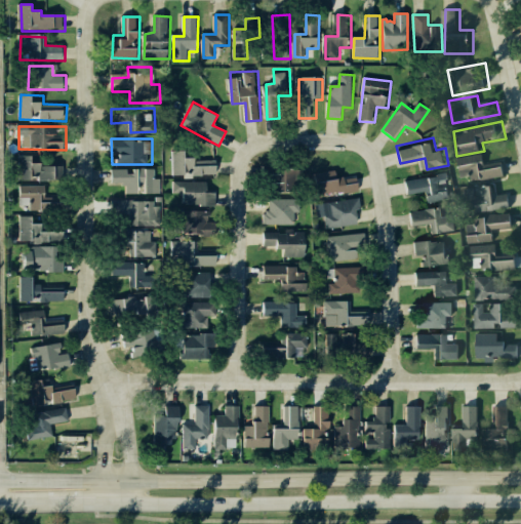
[(172,150),(194,150),(194,163),(217,162),(218,176),(173,178),(172,150)]
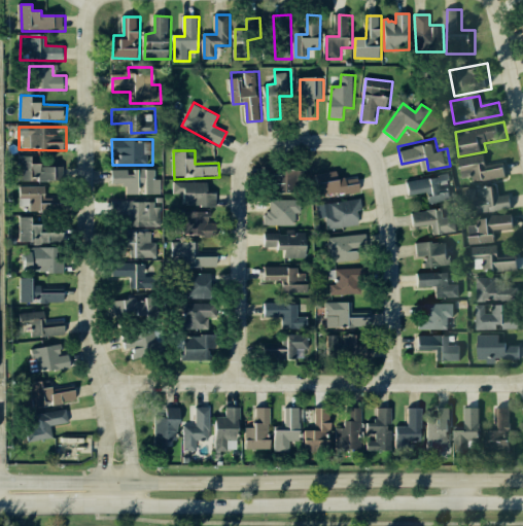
[(20,156),(20,182),(69,182),(69,164),(41,164),(36,156),(20,156)]
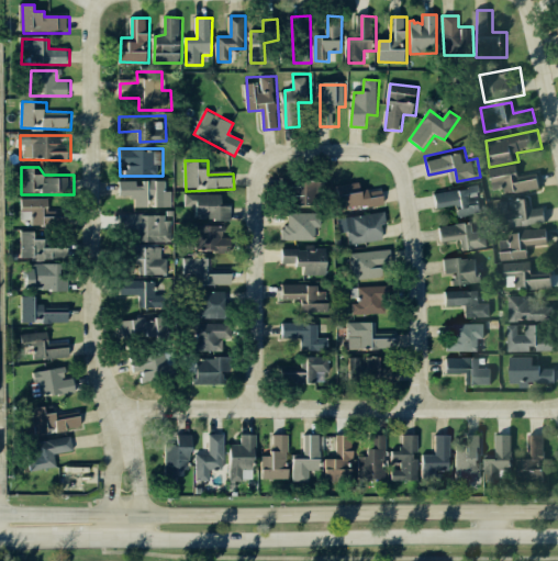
[(499,171),(521,167),(521,174),(544,169),(547,189),(504,197),(499,171)]
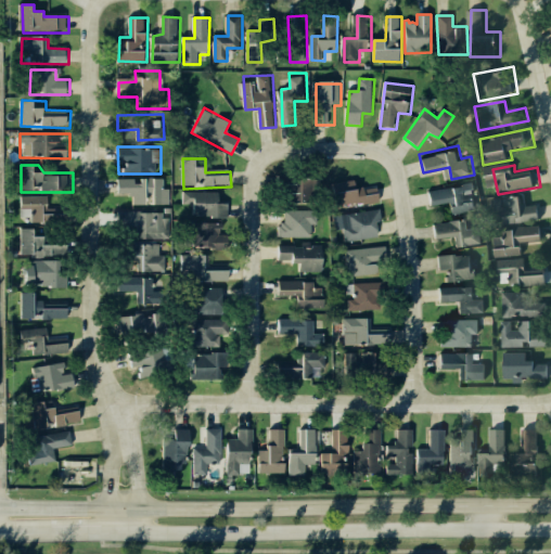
[(315,204),(315,176),(273,176),(273,189),(285,190),(285,204),(315,204)]
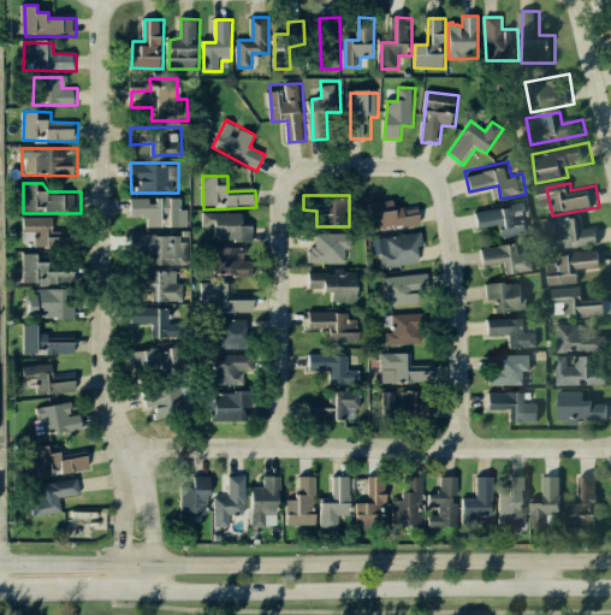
[(367,203),(398,197),(402,212),(417,208),(421,224),(373,232),(367,203)]
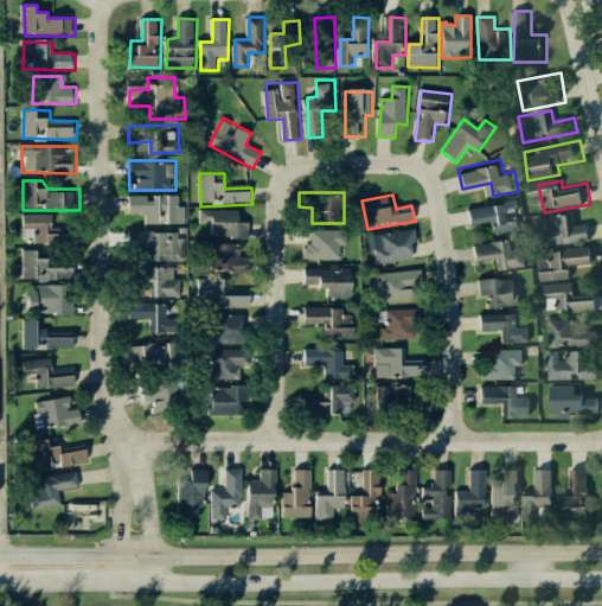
[(127,196),(183,196),(184,223),(149,223),(149,214),(127,215),(127,196)]
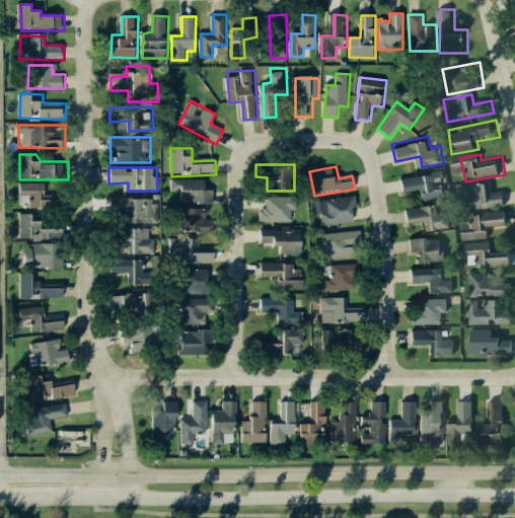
[(400,179),(446,172),(450,197),(423,202),(421,192),(402,195),(400,179)]
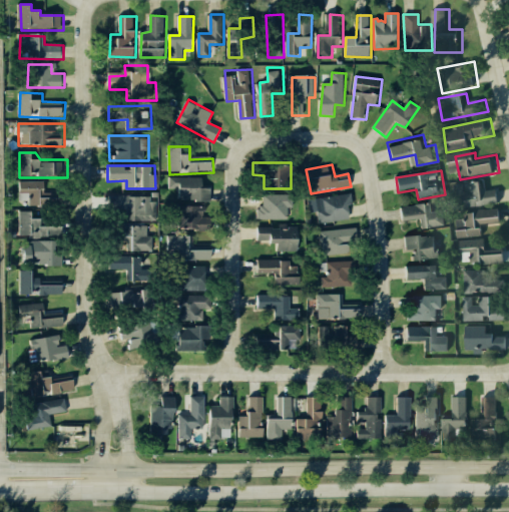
[(170,179),(212,179),(212,202),(178,201),(178,190),(170,190),(170,179)]
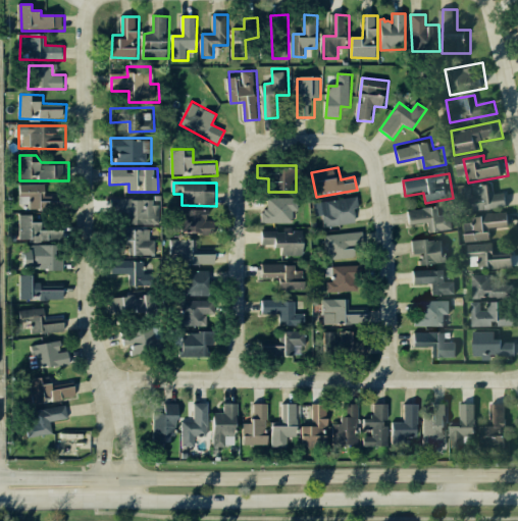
[(469,213),(511,208),(509,193),(494,195),(491,184),(466,188),(469,213)]
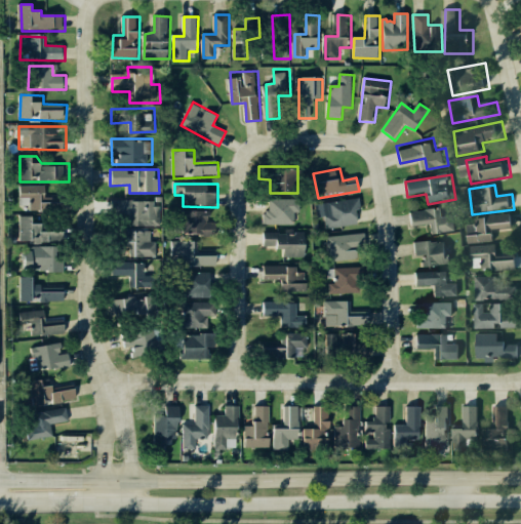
[(21,187),(49,187),(49,209),(21,209),(21,187)]
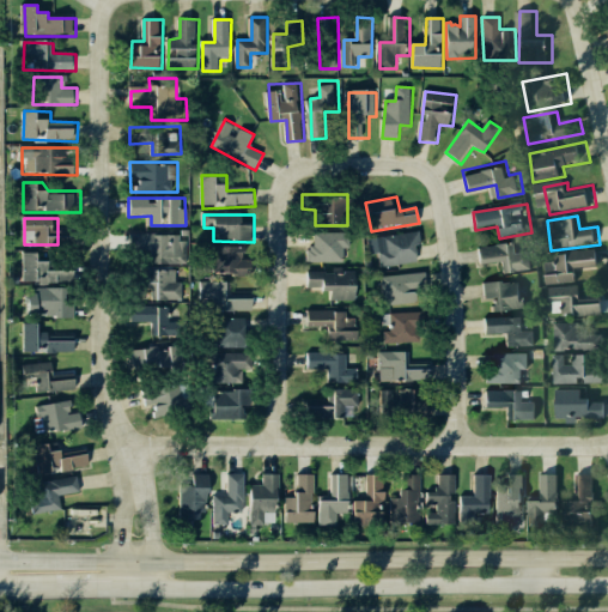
[(381,267),(377,236),(423,231),(425,246),(414,247),(417,262),(381,267)]
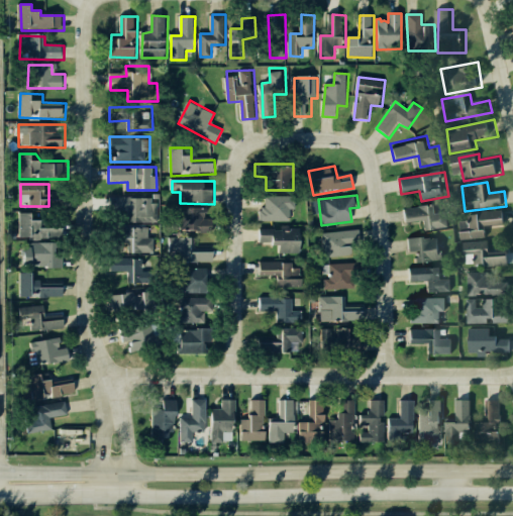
[(109,199),(159,196),(160,221),(128,223),(127,211),(110,211),(109,199)]
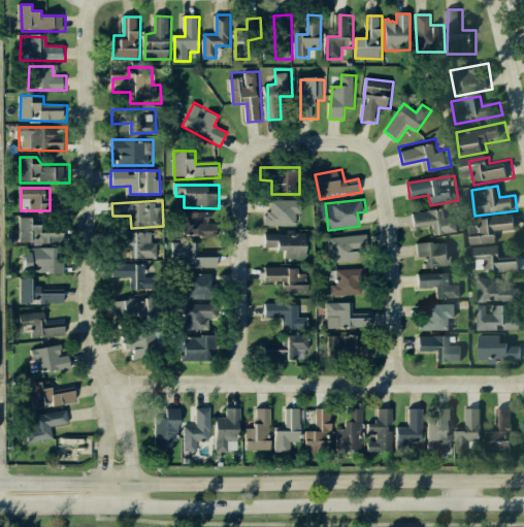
[(263,226),(263,207),(270,207),(270,201),(303,202),(303,222),(295,227),(263,226)]
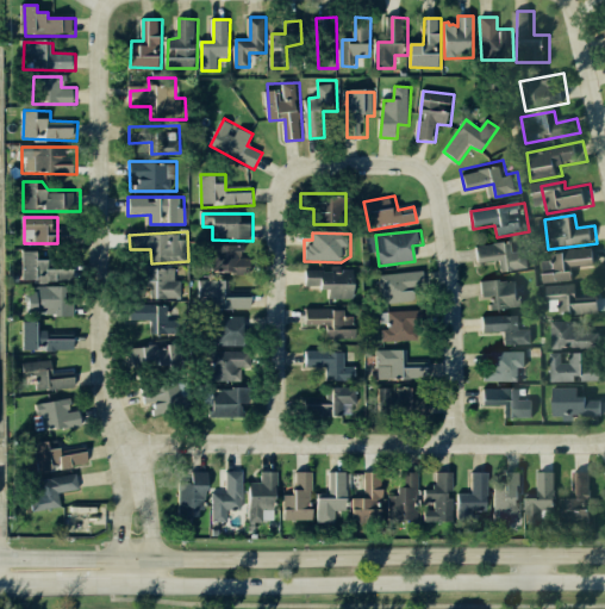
[(478,247),(515,242),(516,254),(532,252),(535,267),(501,272),(500,261),(480,263),(478,247)]
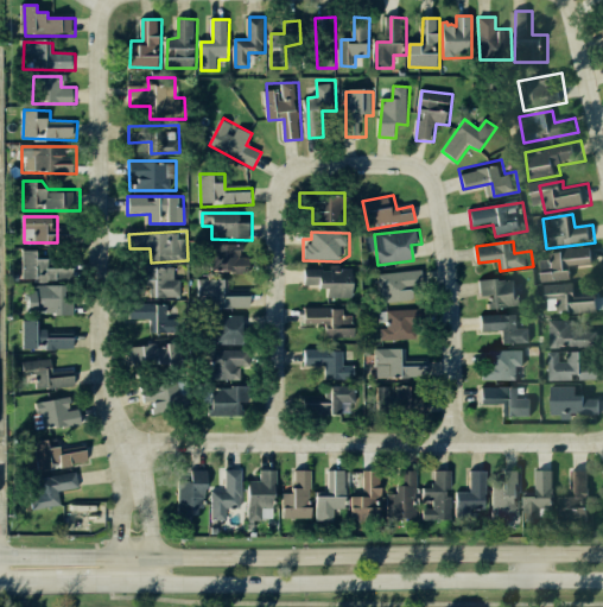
[(209,246),(251,246),(251,273),(208,273),(209,246)]
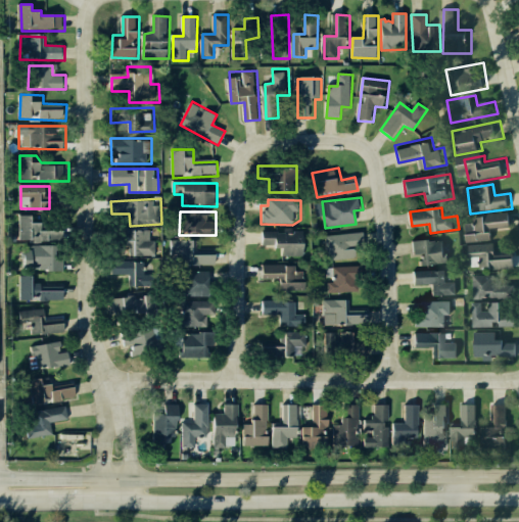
[(470,240),(468,223),(478,223),(477,216),(513,212),(514,228),(492,230),(493,238),(470,240)]
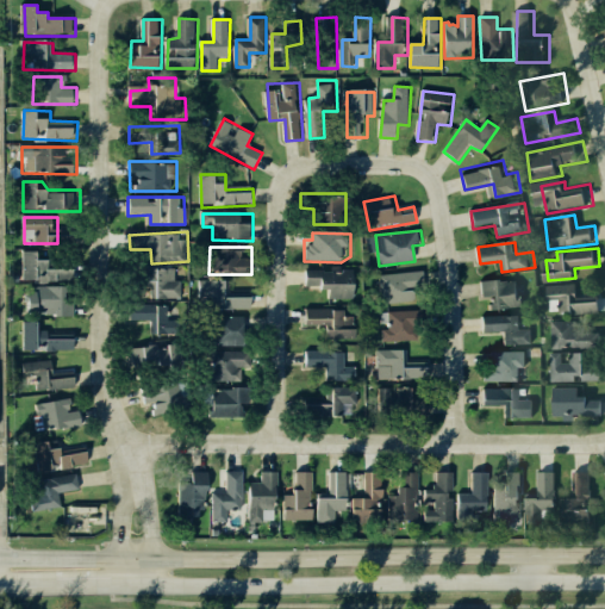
[(18,280),(19,250),(49,252),(49,267),(75,268),(74,283),(18,280)]
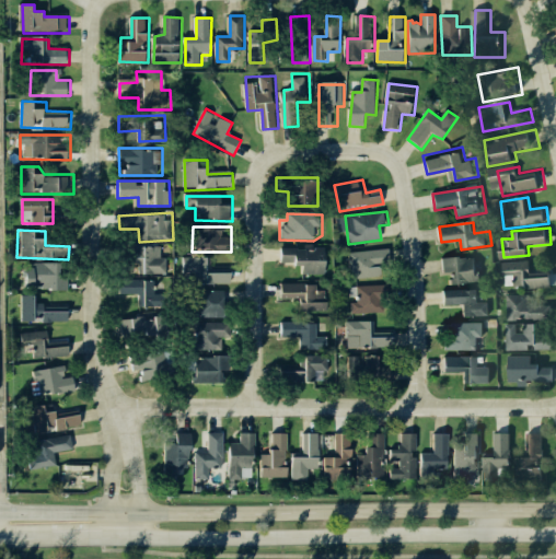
[(122,248),(168,247),(168,272),(123,274),(122,248)]
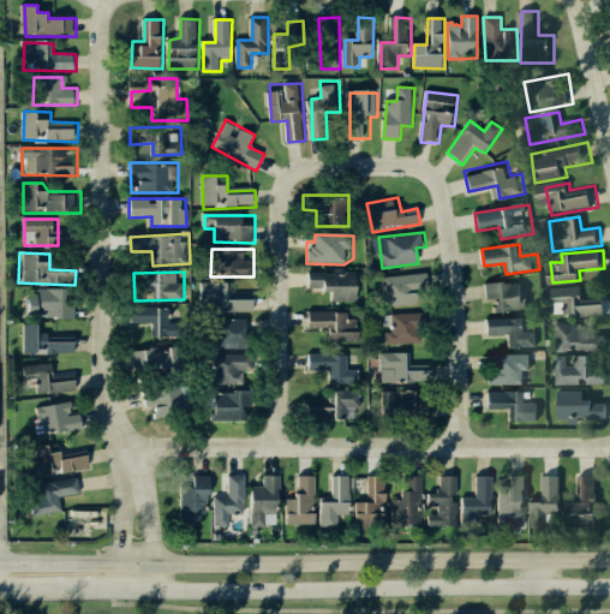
[(360,303),(359,272),(309,273),(309,290),(333,288),(333,303),(360,303)]
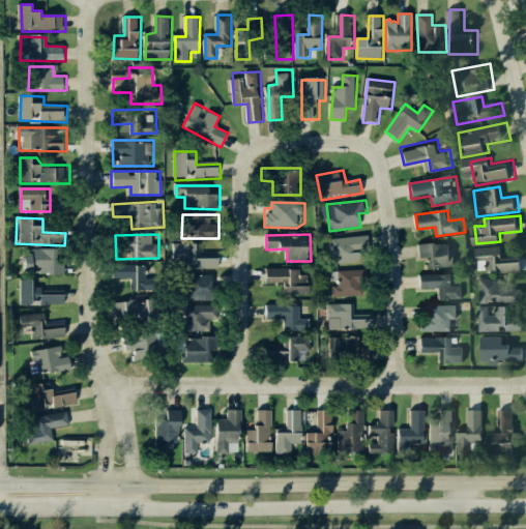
[(330,238),(371,236),(372,251),(360,252),(361,262),(332,264),(330,238)]
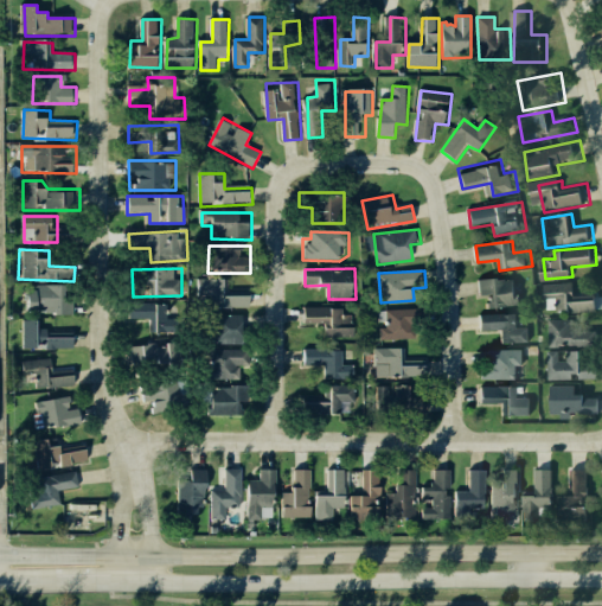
[(481,282),(520,278),(524,305),(485,310),(481,282)]
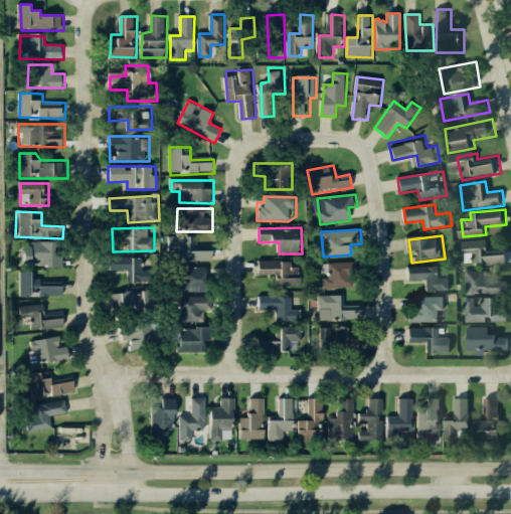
[(168,238),(194,237),(194,245),(213,244),(214,262),(180,263),(180,252),(168,252),(168,238)]
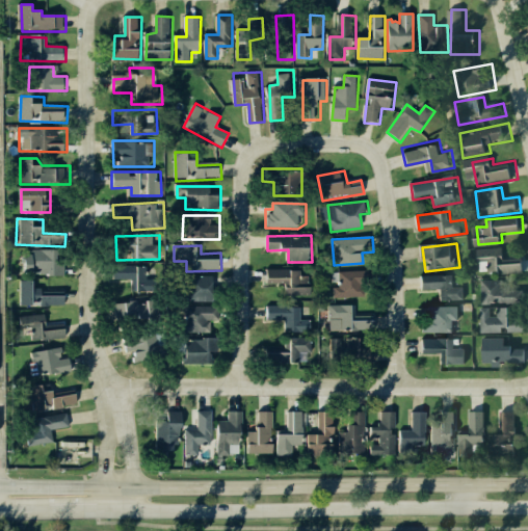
[(63,275),(17,273),(18,249),(64,251),(63,275)]
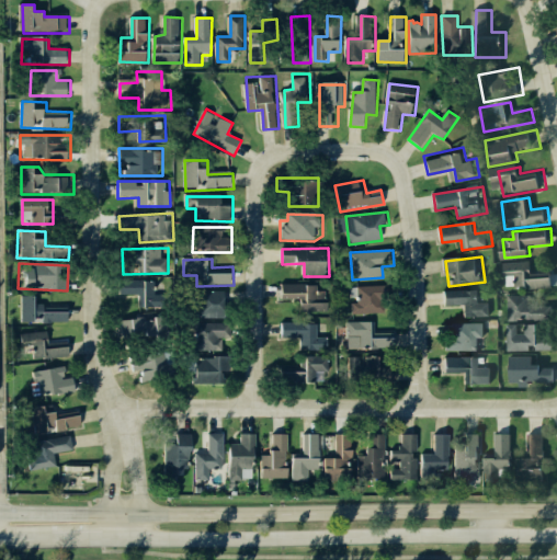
[(506,265),(534,264),(534,272),(555,271),(556,286),(508,288),(506,265)]
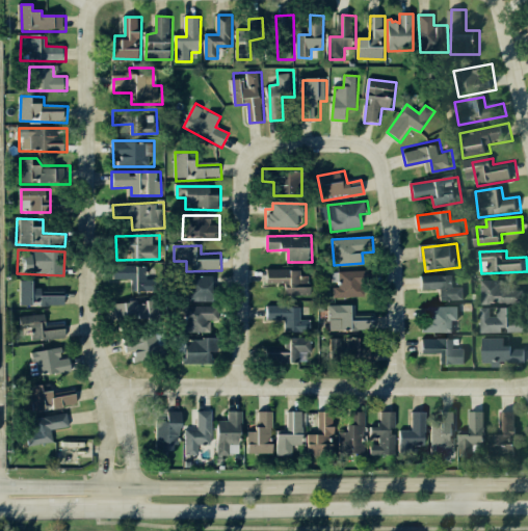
[(116,267),(162,266),(162,294),(116,295),(116,267)]
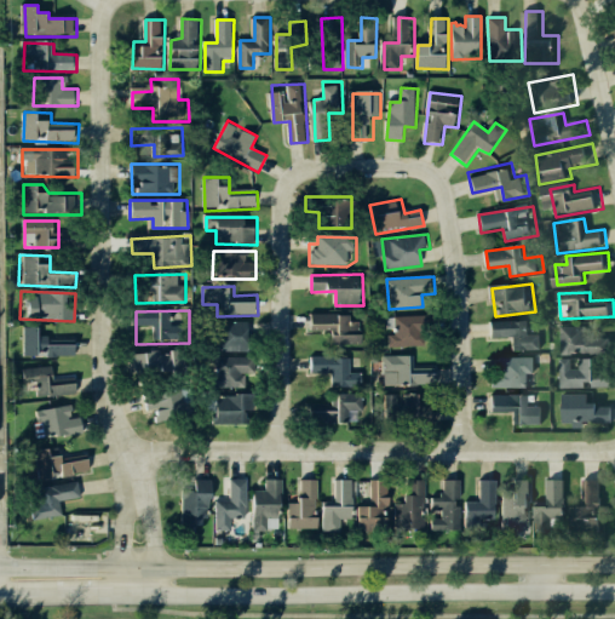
[(311,330),(311,313),(351,314),(351,322),(366,322),(365,343),(334,343),(334,330),(311,330)]
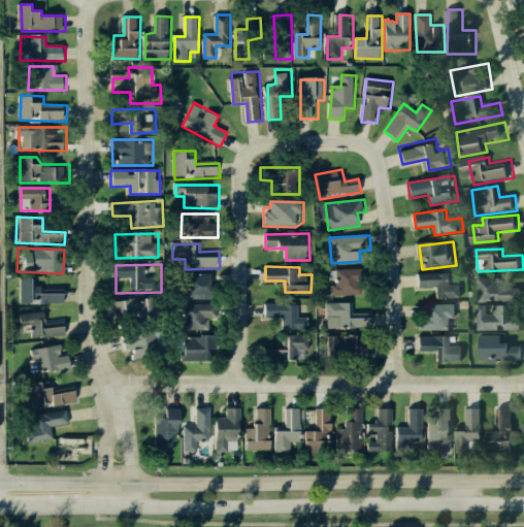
[(331,296),(331,272),(364,272),(364,285),(353,285),(354,296),(331,296)]
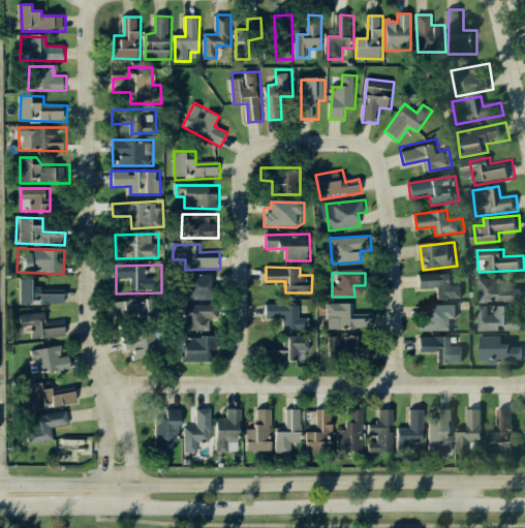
[(180,274),(219,275),(218,300),(187,299),(187,288),(180,288),(180,274)]
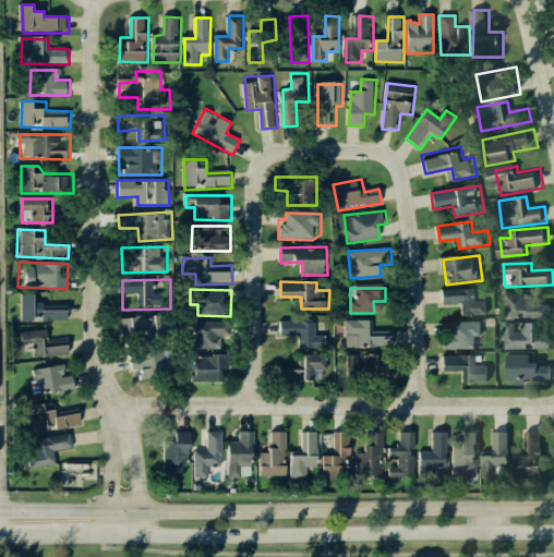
[(22,321),(69,321),(69,306),(50,306),(50,292),(22,291),(22,321)]
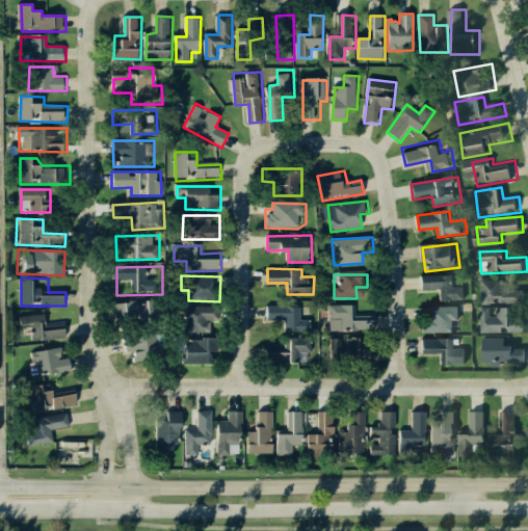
[(422,277),(452,277),(452,285),(468,285),(468,300),(443,300),(443,291),(422,291),(422,277)]
